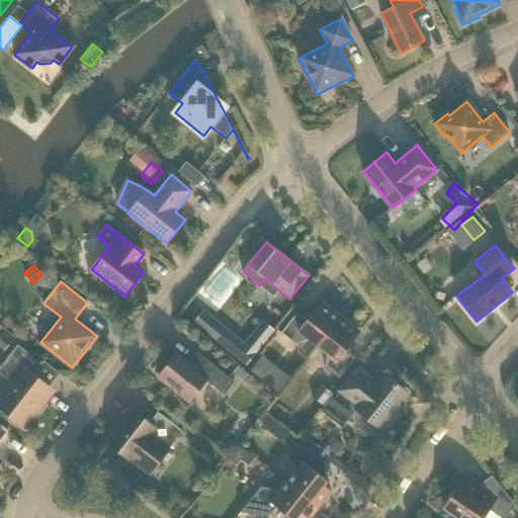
[(341,317),(322,300),(307,321),(296,313),(281,333),(295,344),(306,340),(308,338),(318,346),(341,317)]
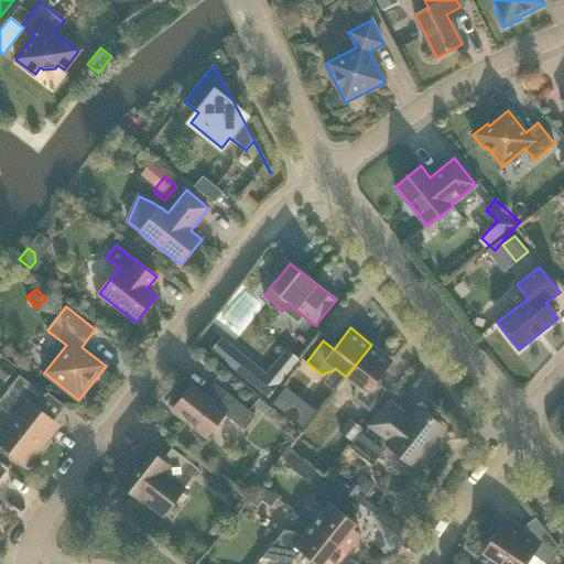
[(376,382),(392,360),(371,345),(346,377),(357,386),(356,388),(355,400),(370,412),(387,390),(376,382)]
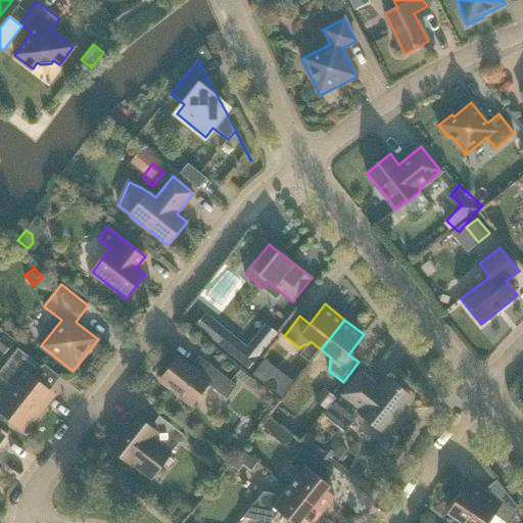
[(265,325),(248,344),(260,354),(277,334),(265,325)]
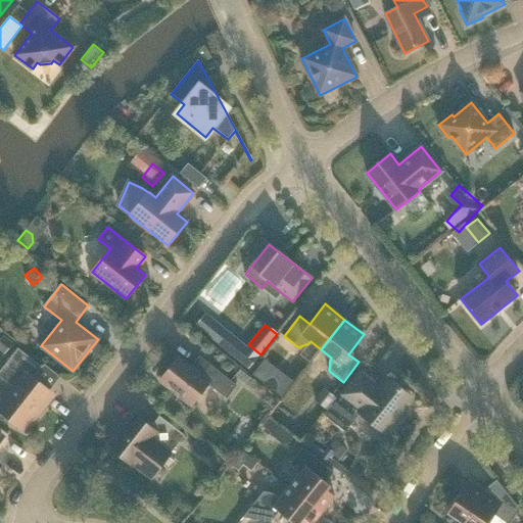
[(3,335),(0,339),(0,349),(5,353),(13,342),(3,335)]
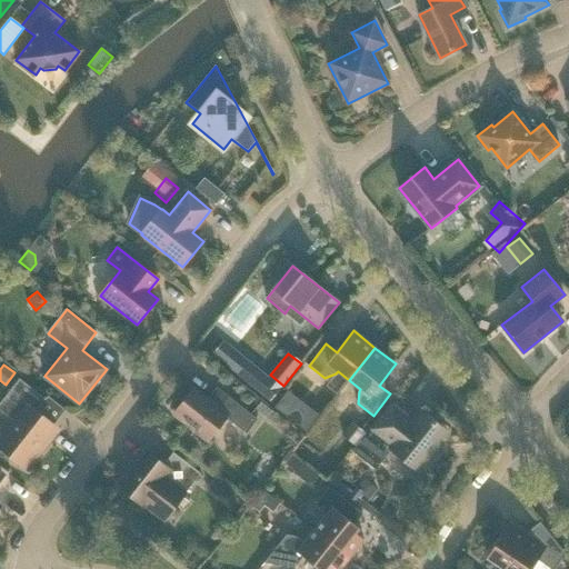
[(46,399),(20,379),(0,403),(0,409),(12,420),(0,436),(0,448),(27,469),(59,429),(37,411),(46,399)]
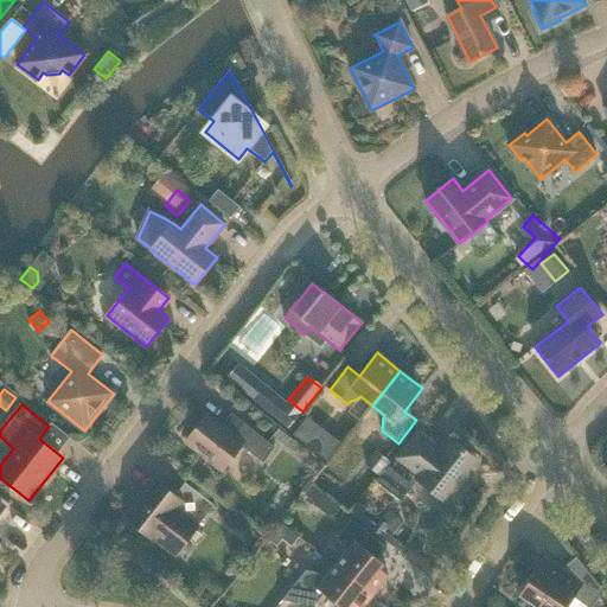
[(263,462),(275,447),(244,423),(235,438),(206,415),(186,441),(223,470),(242,446),(263,462)]
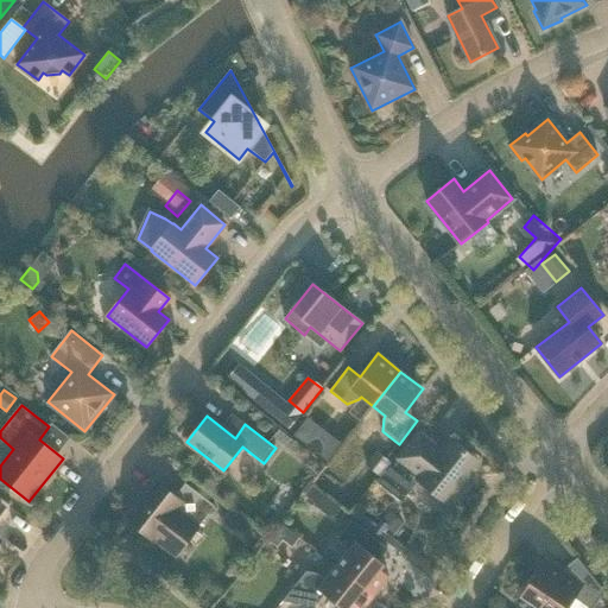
[(308,417),(293,435),(328,461),(341,443),(308,417)]
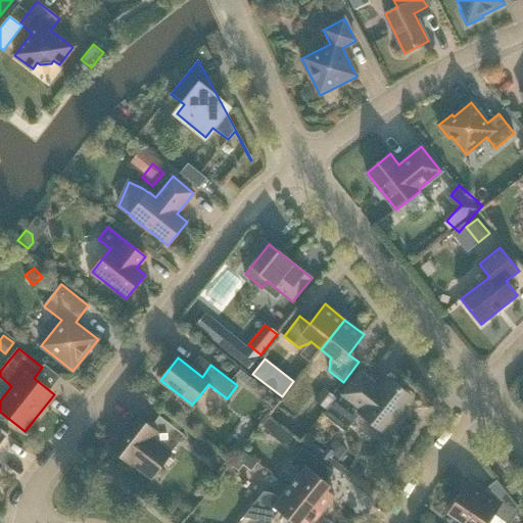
[(239,369),(234,376),(245,385),(250,378),(239,369)]
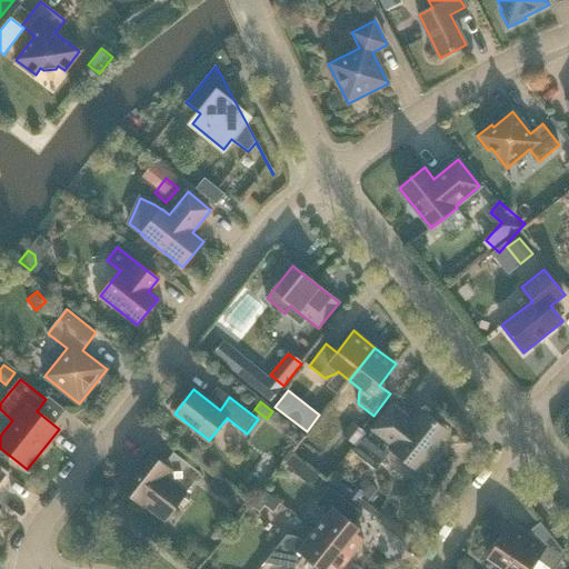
[(368,438),(381,449),(385,445),(391,450),(417,471),(448,432),(422,411),(412,423),(391,407),(373,429),(368,438)]
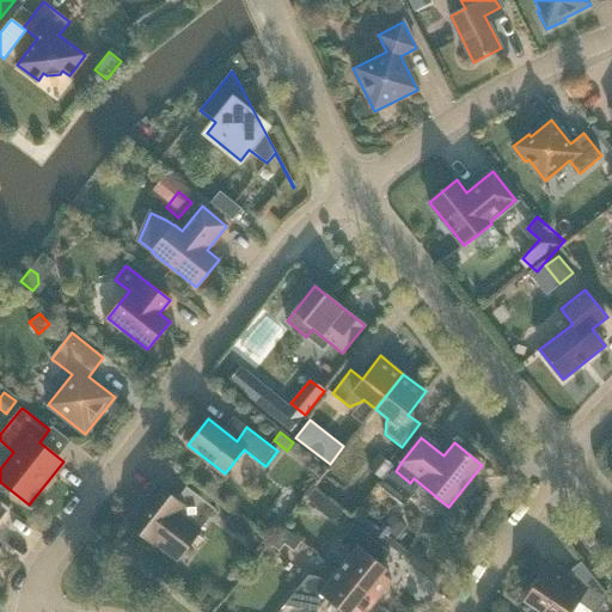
[(378,454),(367,469),(380,478),(391,463),(378,454)]
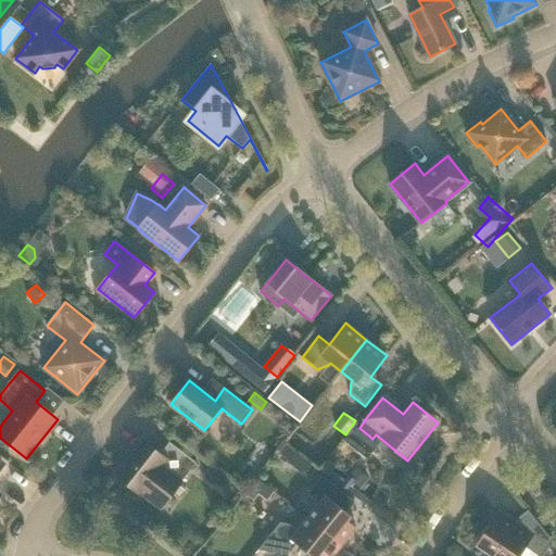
[(376,434),(373,439),(359,428),(356,425),(344,441),(367,459),(382,440),(376,434)]
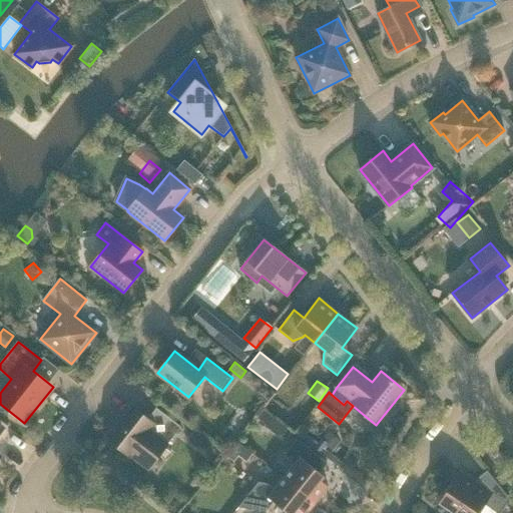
[(129,456),(130,455),(148,469),(181,427),(156,408),(148,419),(131,406),(106,438),(129,456)]
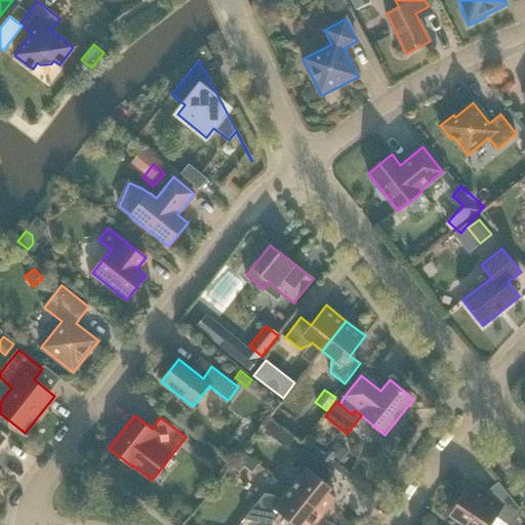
[(272,435),(279,426),(270,419),(263,427),(272,435)]
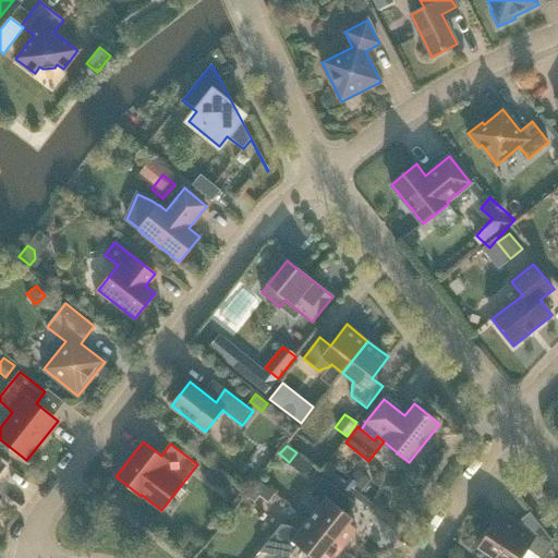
[(210,469),(203,478),(214,487),(221,477),(210,469)]
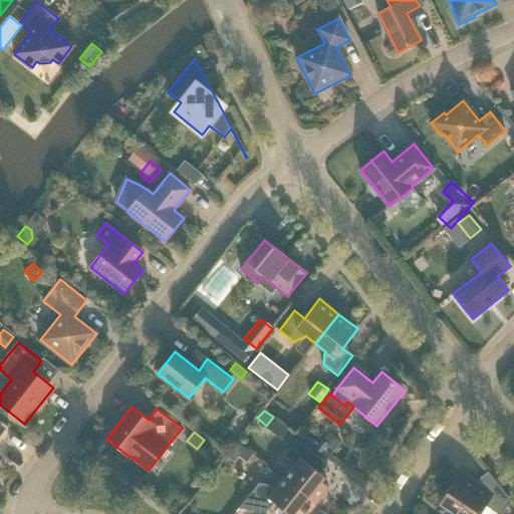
[(324,441),(322,440),(315,449),(320,454),(325,449),(327,451),(333,443),(327,437),(324,441)]
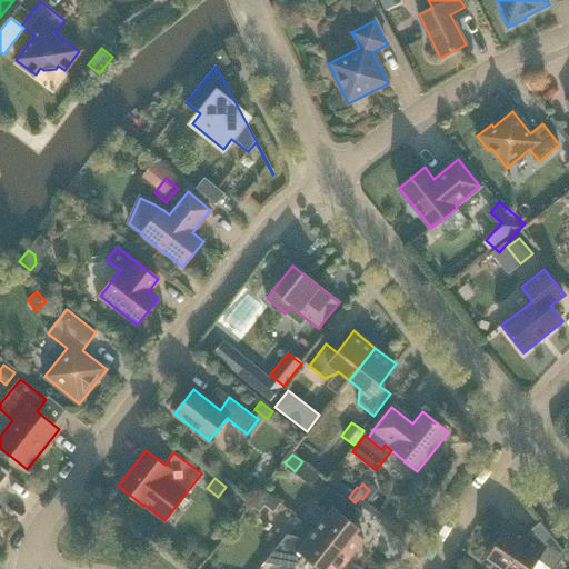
[(359,529),(355,525),(362,513),(329,487),(316,503),(328,513),(315,530),(350,558),(363,540),(356,533),(359,529)]
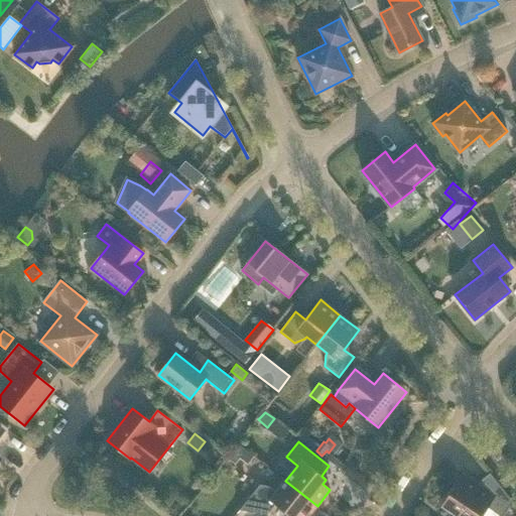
[(493,456),(498,462),(504,457),(498,450),(493,456)]
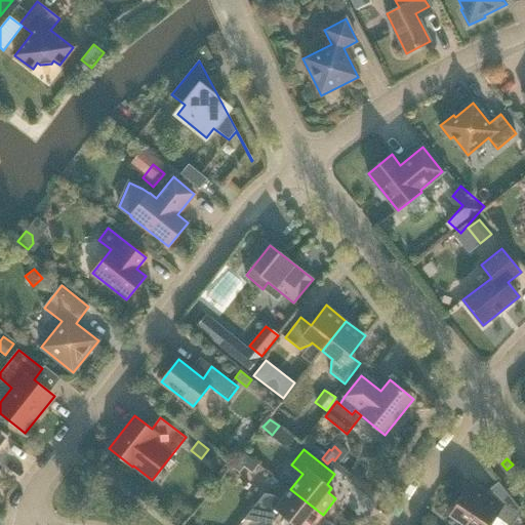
[(486,493),(472,483),(451,514),(450,513),(449,514),(465,524),(489,524),(495,517),(507,524),(512,524),(522,512),(499,483),(489,489),(486,493)]
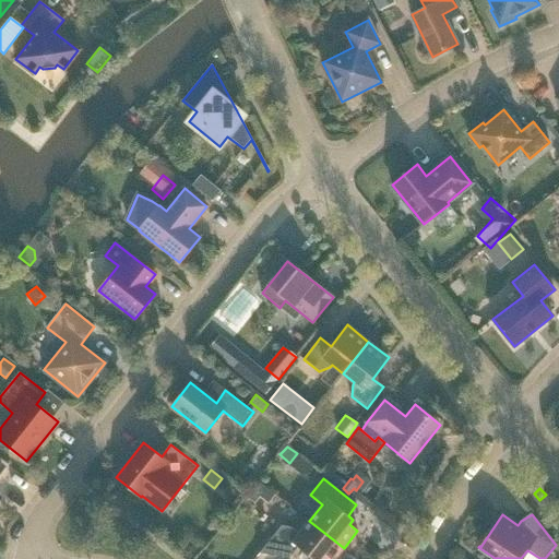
[(260,552),(289,558),(298,547),(313,558),(321,558),(322,558),(334,558),(344,548),(309,521),(299,533),(290,527),(282,525),(260,552)]
